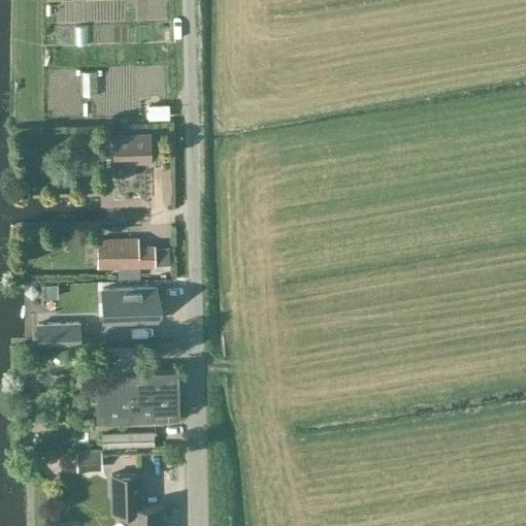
[(145,100),(146,114),(169,113),(168,99),(145,100)]
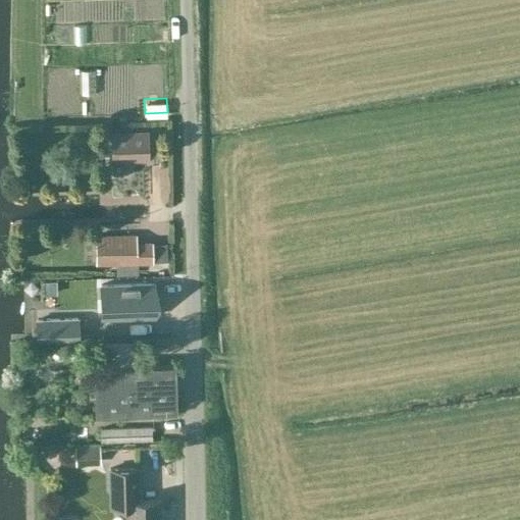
[(149,134),(114,135),(115,161),(150,160),(149,134)]
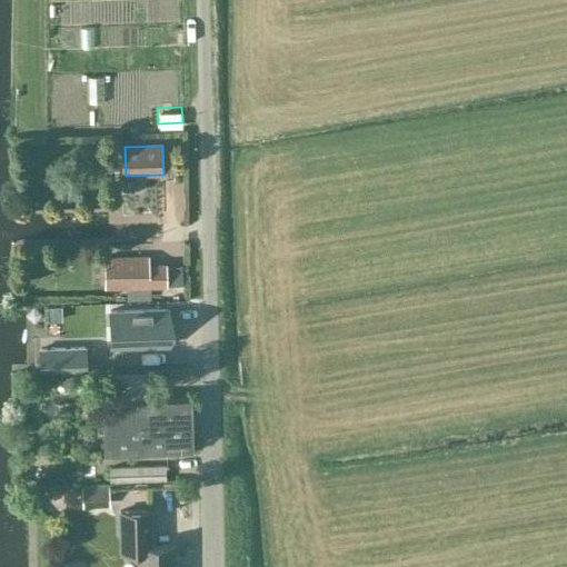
[(106,258),(106,290),(168,290),(168,264),(150,265),(149,257),(106,258)]
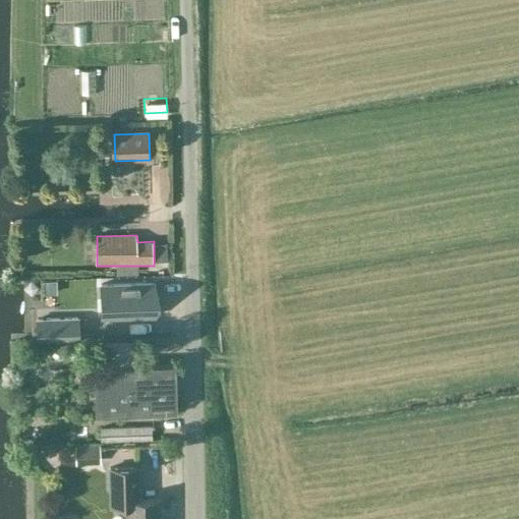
[(155,238),(155,258),(165,258),(166,238),(155,238)]
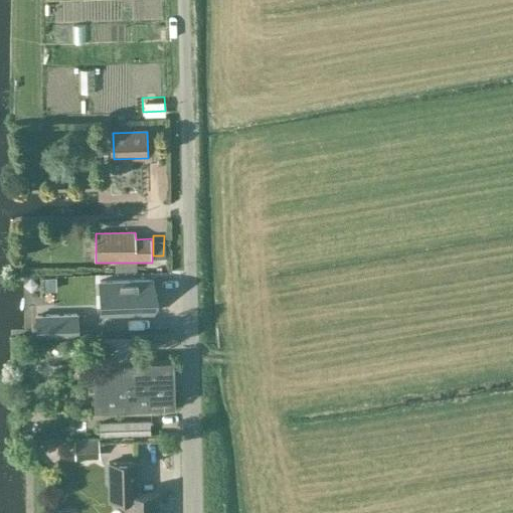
[(153,282),(101,283),(102,314),(154,313),(153,282)]
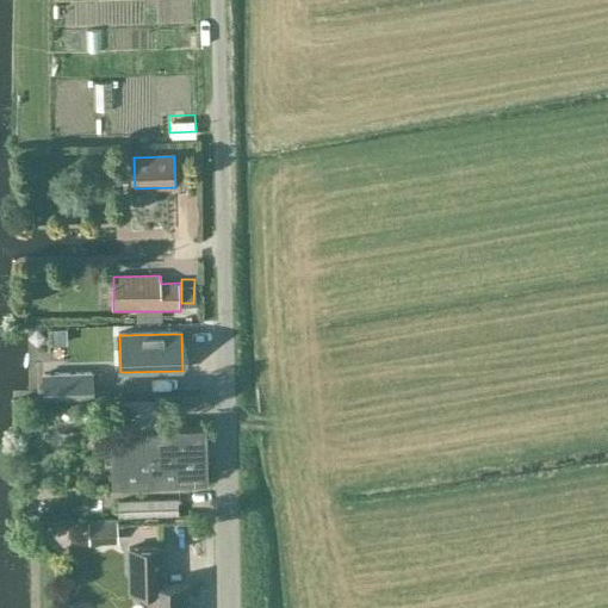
[(44,401),(94,399),(93,374),(43,376),(44,401)]
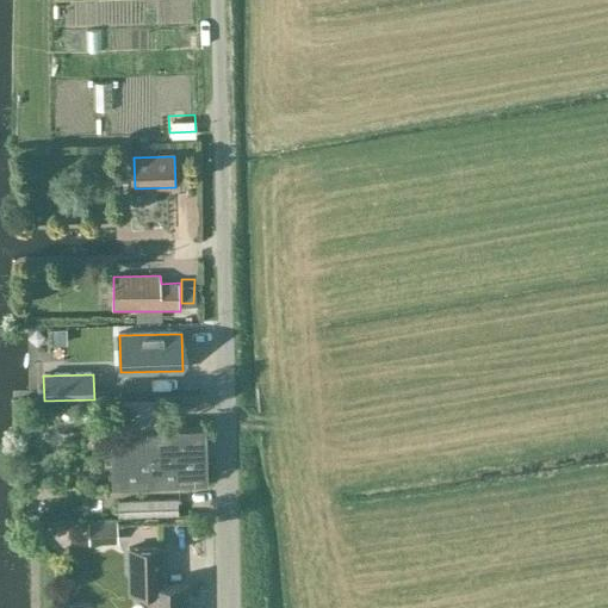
[(124,408),(157,405),(156,394),(123,396),(124,408)]
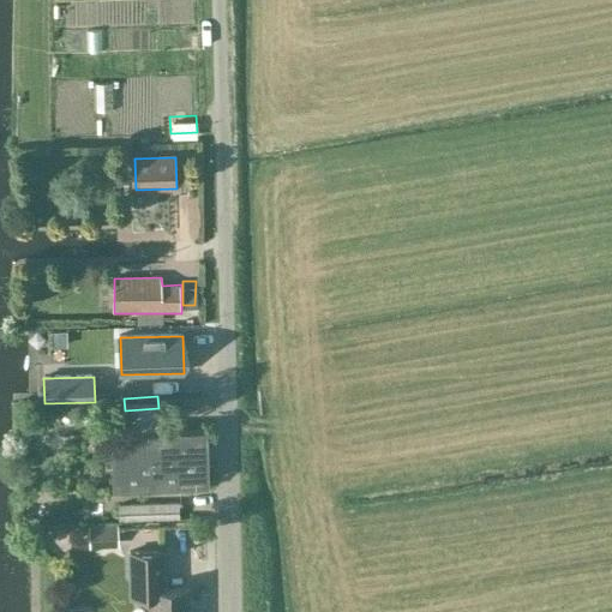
[(114,436),(115,460),(108,460),(108,468),(115,467),(115,486),(208,483),(207,432),(114,436)]
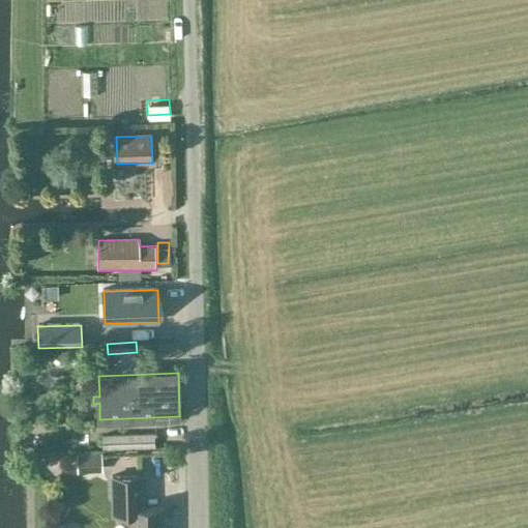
[(155,435),(104,436),(105,451),(155,449),(155,435)]
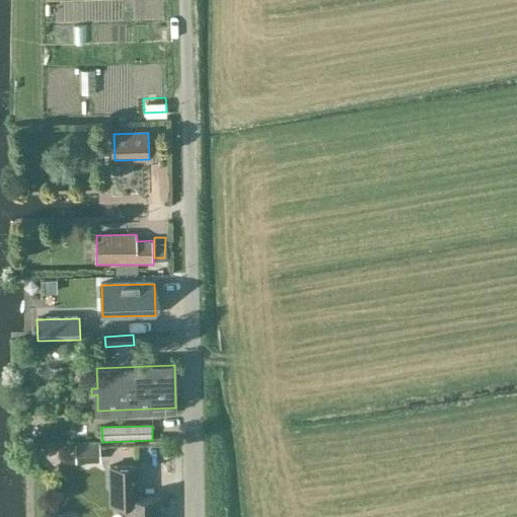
[(101,444),(75,445),(77,464),(102,463),(101,444)]
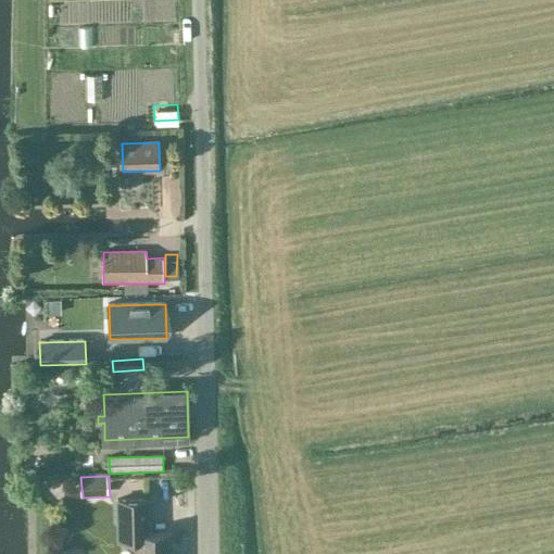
[(148,500),(118,500),(120,523),(122,523),(123,542),(138,541),(138,553),(172,553),(172,533),(149,534),(148,500)]
